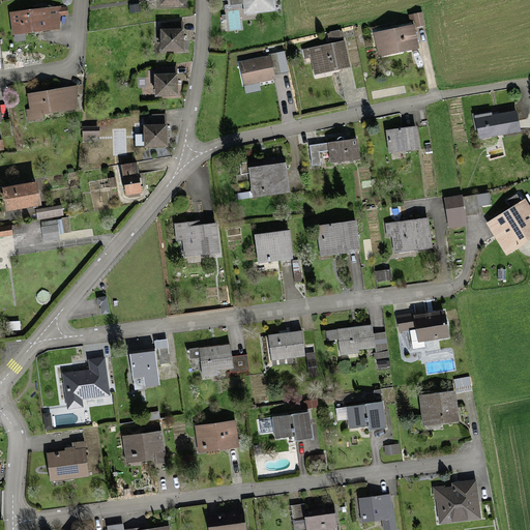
[(241,0),(243,19),(256,18),(255,10),(274,7),(273,0),(241,0)]
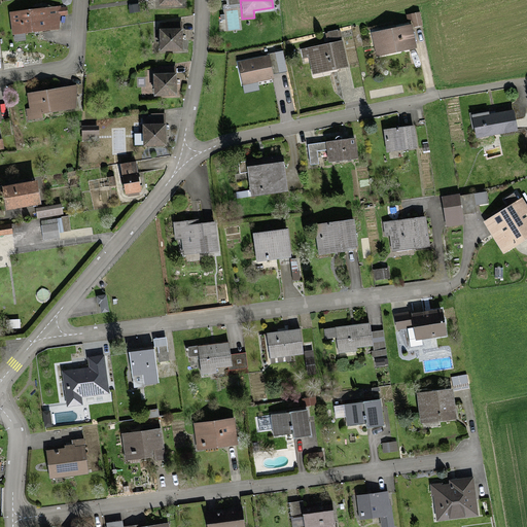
[(65,8),(9,13),(11,34),(59,29),(57,15),(66,15),(65,8)]
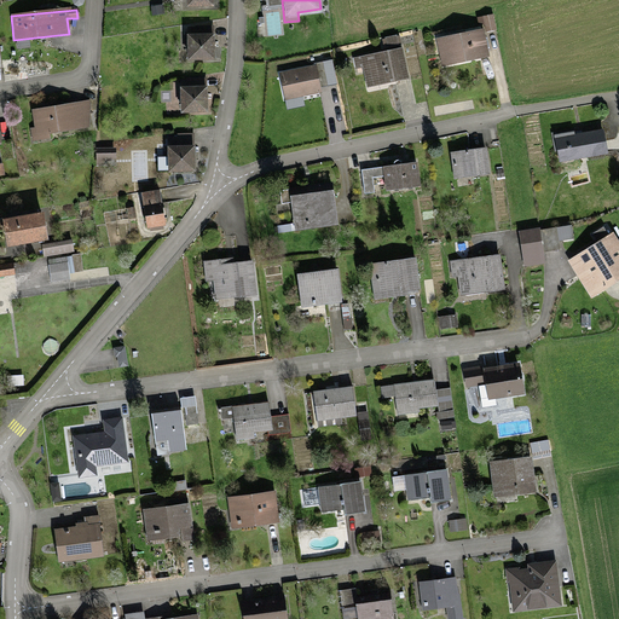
[(496,29),(493,15),(482,16),(486,32),(496,29)]
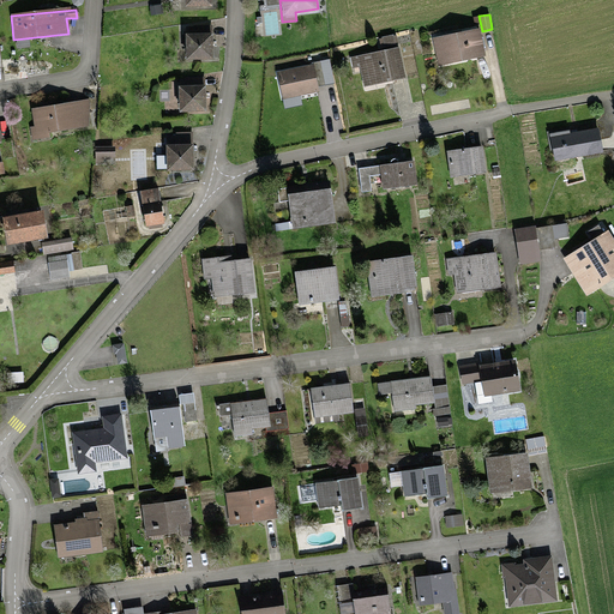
[(480,28),(432,38),(439,66),(486,56),(480,28)]
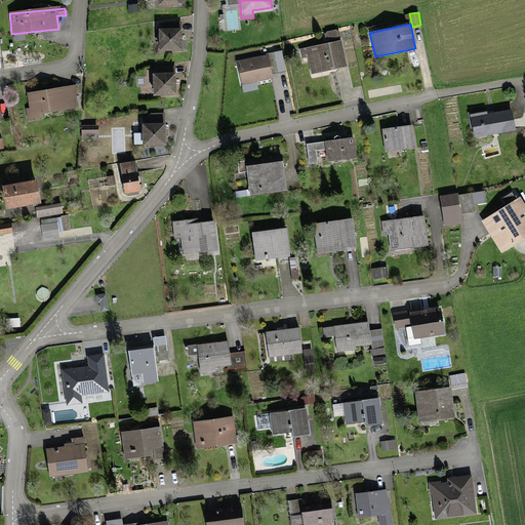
[(179,27),(158,27),(158,50),(179,50),(179,27)]
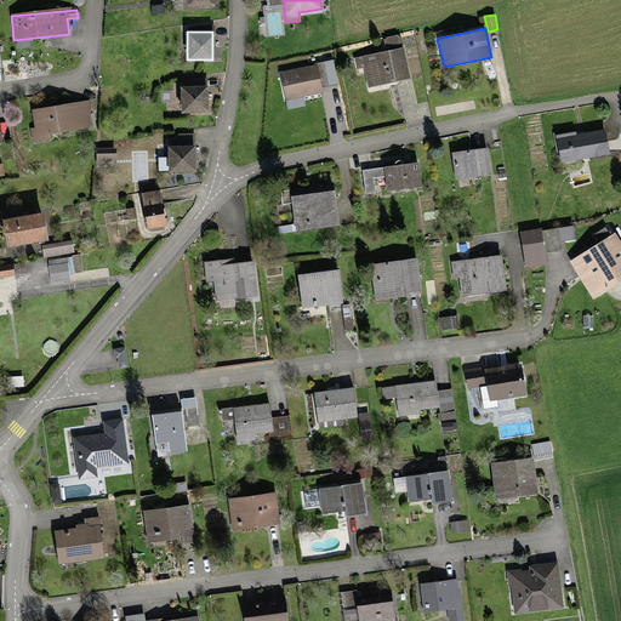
[(402,50),(354,60),(357,70),(363,68),(366,86),(408,79),(402,50)]
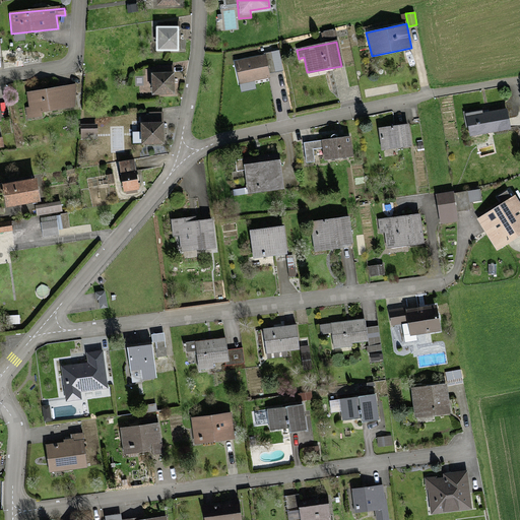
[(264,58),(237,63),(241,85),(268,80),(264,58)]
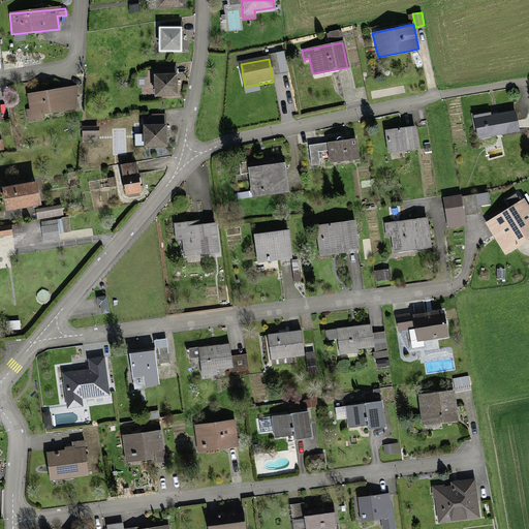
[(175,68),(154,68),(154,95),(175,95),(175,68)]
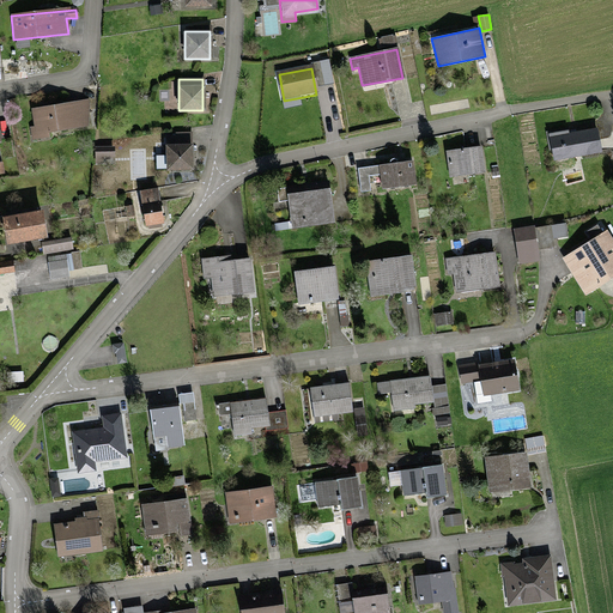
[(87,103),(29,108),(31,132),(90,126),(87,103)]
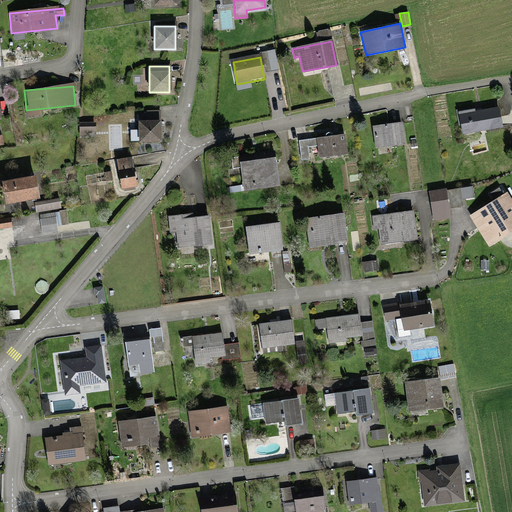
[(498,107),(459,113),(463,140),(478,138),(477,130),(501,126),(498,107)]
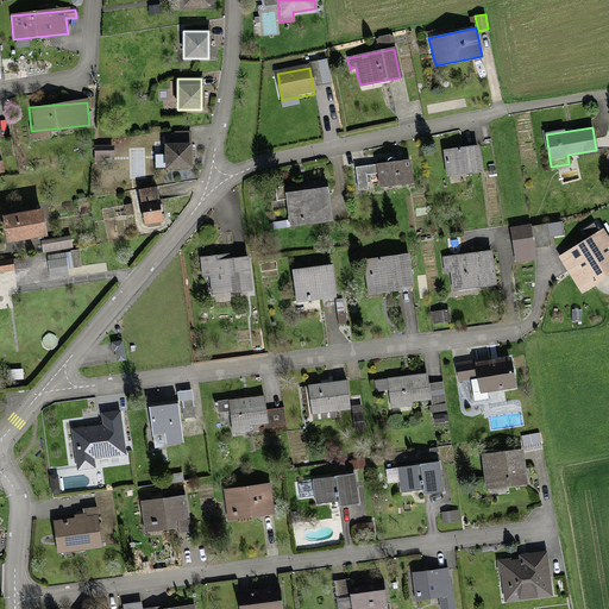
[(112,145),(94,146),(94,157),(112,157),(112,145)]
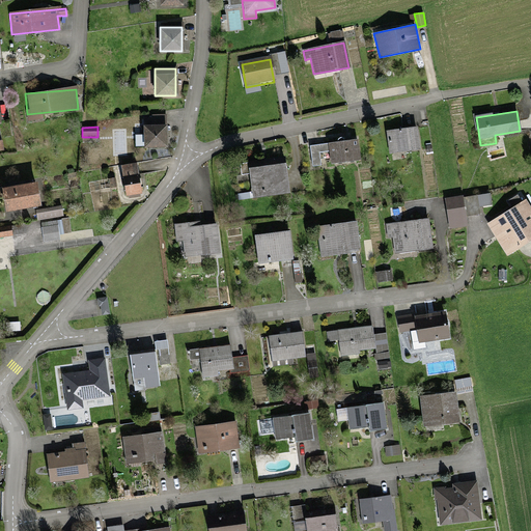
[(166,128),(143,128),(143,147),(166,147),(166,128)]
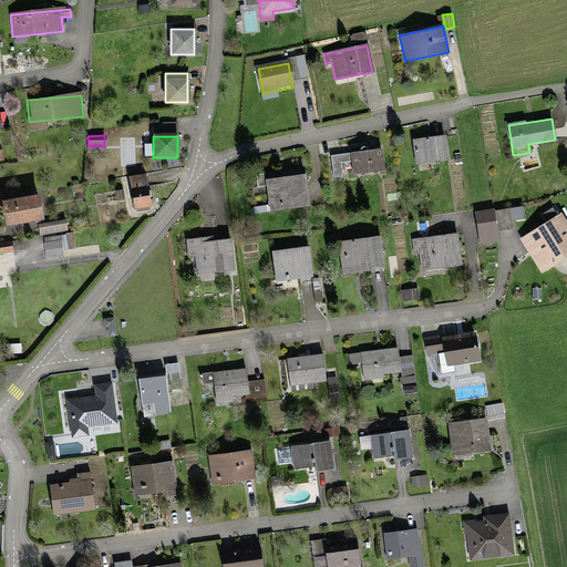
[(444,136),(412,140),(414,163),(447,160),(444,136)]
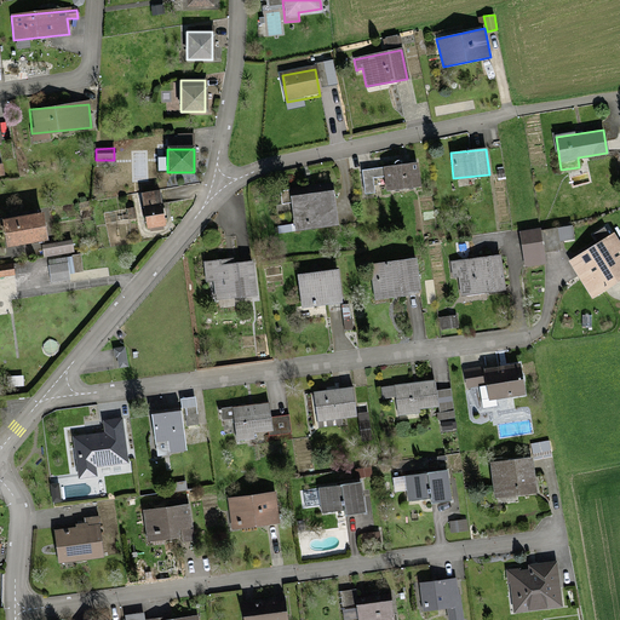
[(417,165),(382,168),(384,191),(419,188),(417,165)]
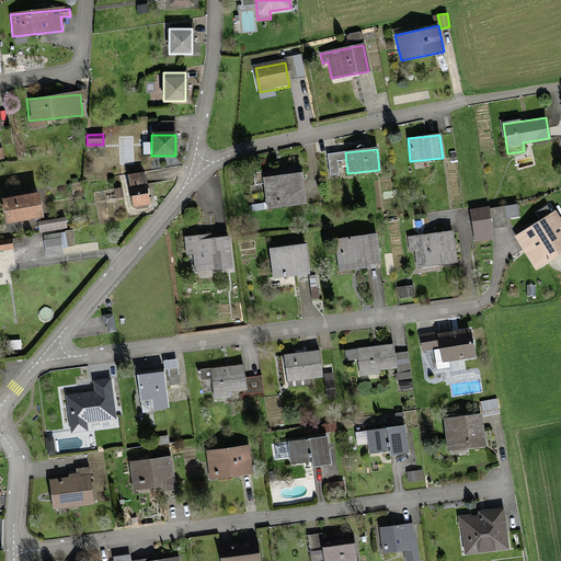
[(300,165),(262,171),(266,207),(305,202),(300,165)]
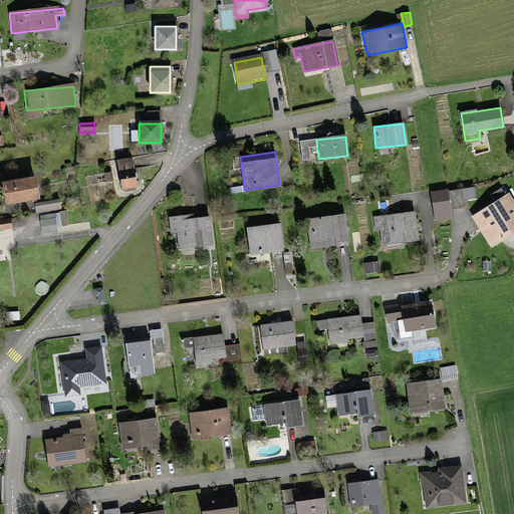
[(132,160),(116,162),(120,190),(136,188),(132,160)]
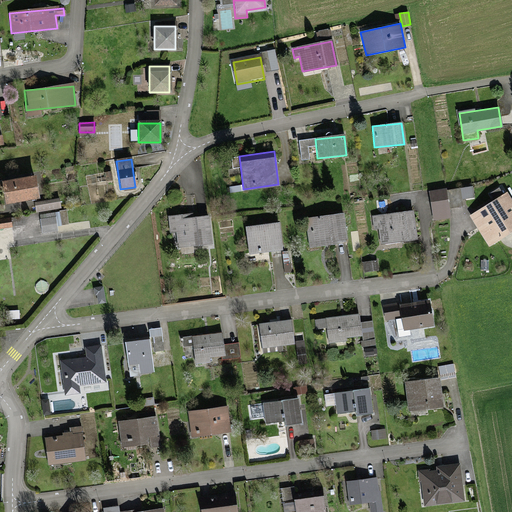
[(33,178),(2,183),(5,203),(36,198),(33,178)]
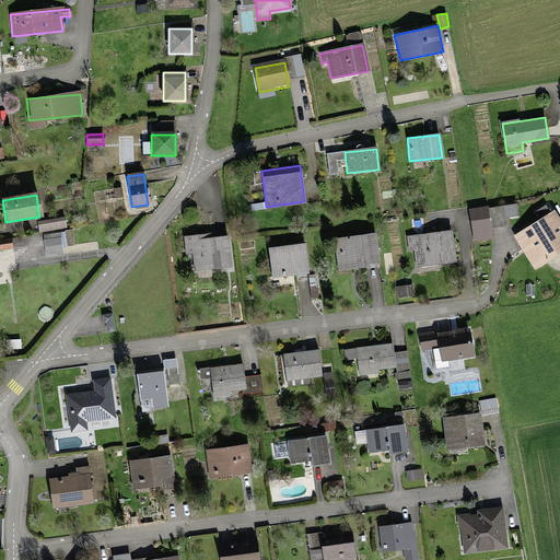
[(489,208),(491,228),(506,226),(506,218),(518,217),(516,205),(489,208)]
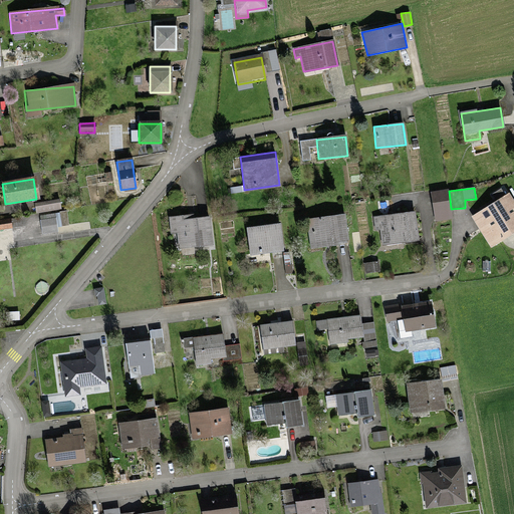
[(449,191),(448,190),(431,192),(435,221),(453,219),(451,209),(449,191)]
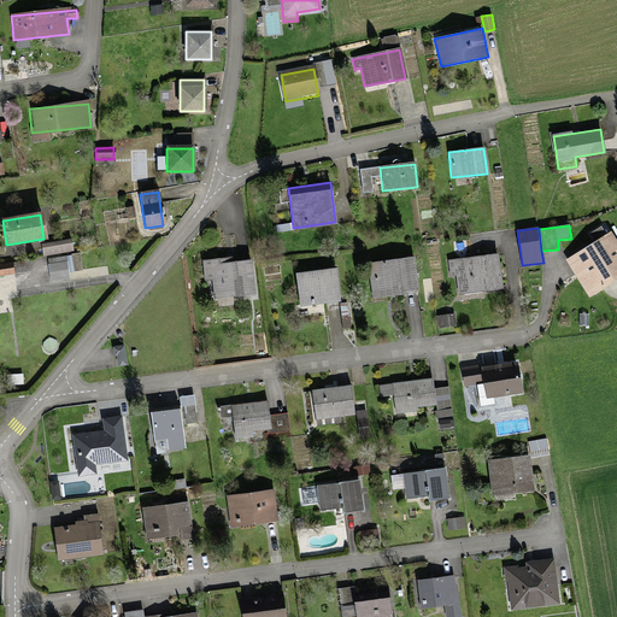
[(616,277),(616,244),(611,234),(569,260),(589,294),(616,277)]
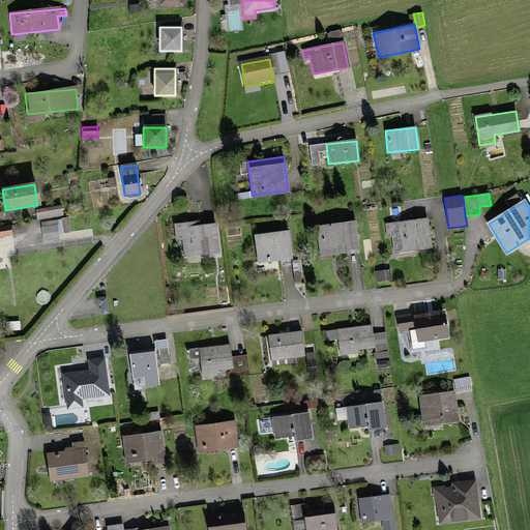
[(61,209),(37,213),(38,218),(62,215),(61,209)]
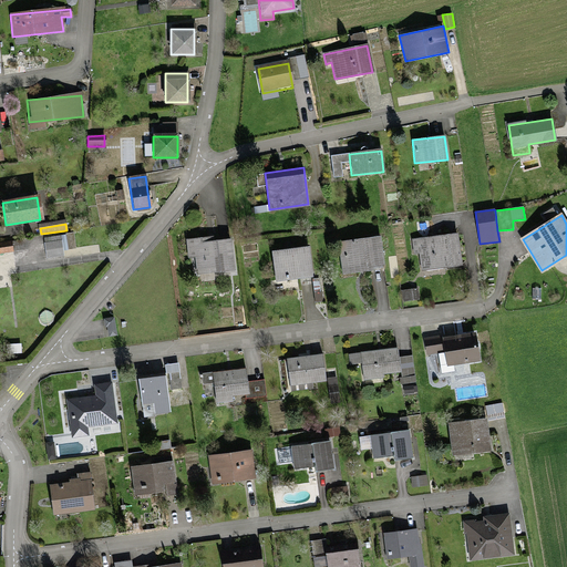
[(59,236),(42,238),(45,259),(62,256),(59,236)]
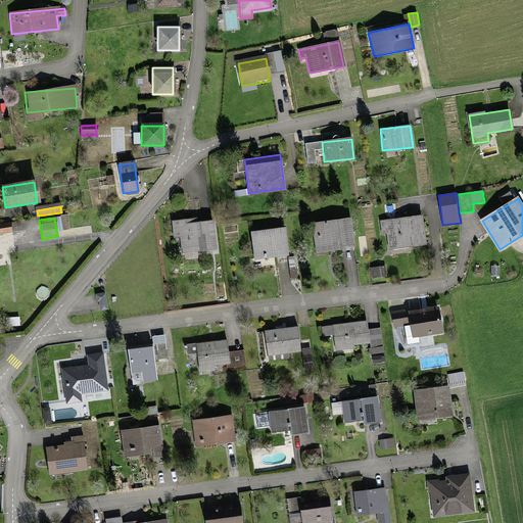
[(422,218),(377,223),(379,237),(384,237),(386,249),(425,244),(422,218)]
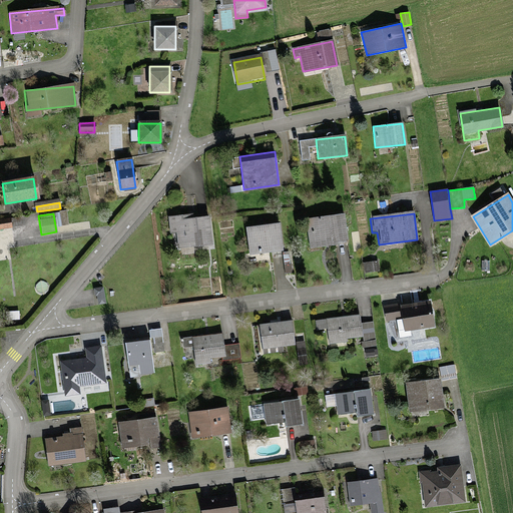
[(207,217),(192,218),(191,215),(165,218),(167,236),(173,235),(174,248),(210,243),(207,217)]
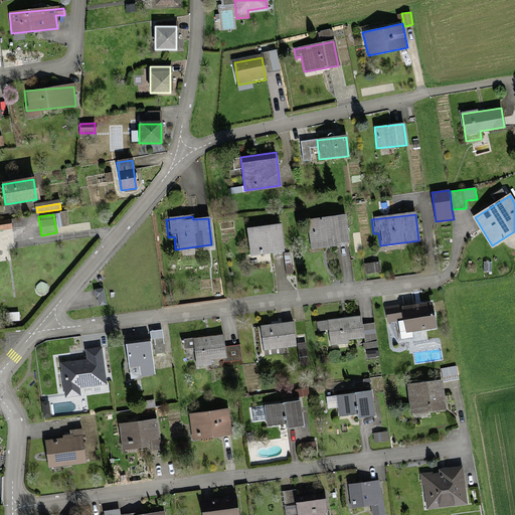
[(346,216),(307,221),(310,246),(349,241),(346,216)]
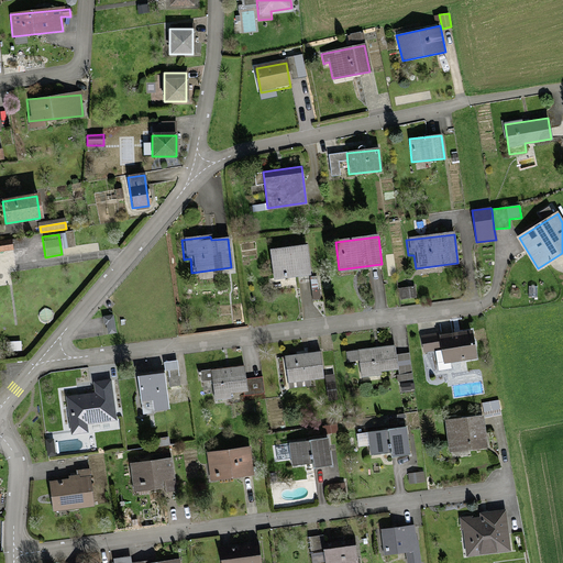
[(306,247),(269,252),(273,279),(309,275),(306,247)]
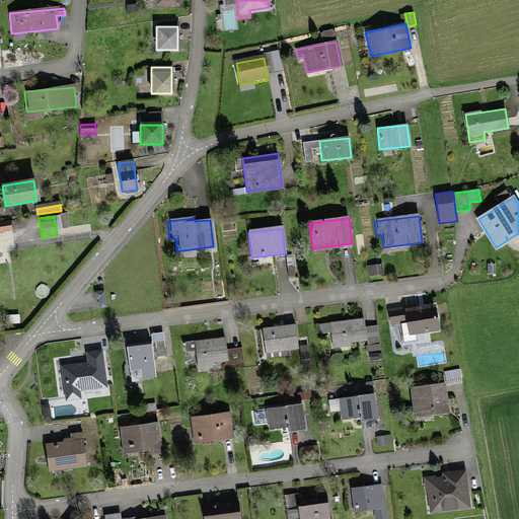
[(383,266),(368,267),(369,277),(384,275),(383,266)]
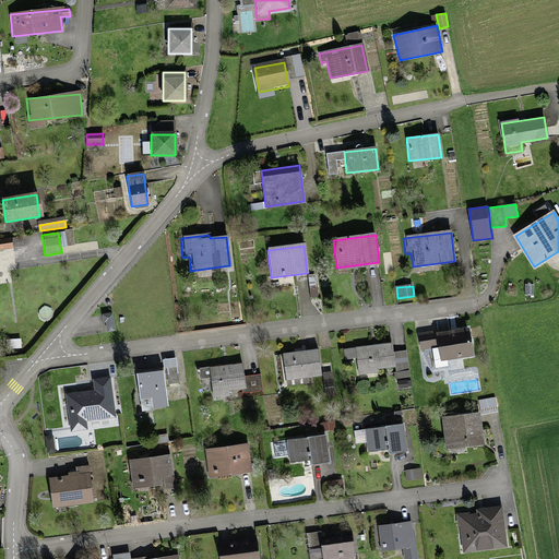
[(470,331),(419,336),(421,349),(439,348),(441,361),(473,358),(470,331)]
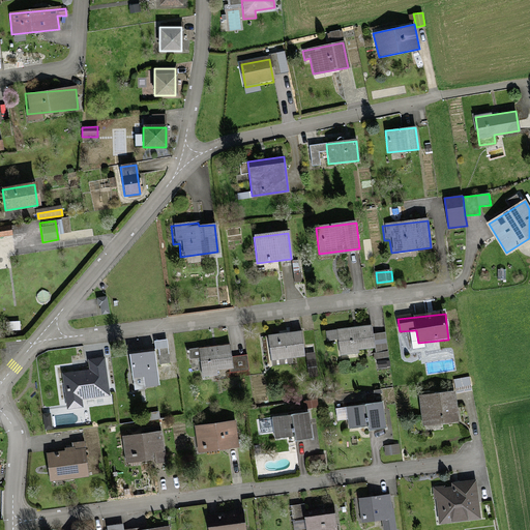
[(370,329),(325,333),(326,341),(340,340),(341,355),(373,352),(370,329)]
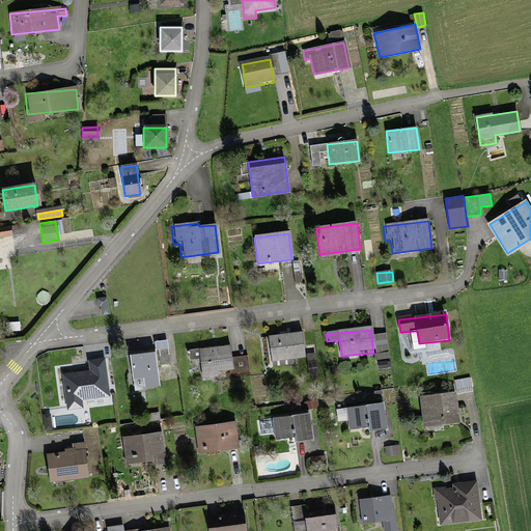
[(300,334),(269,338),(271,360),(302,357),(300,334)]
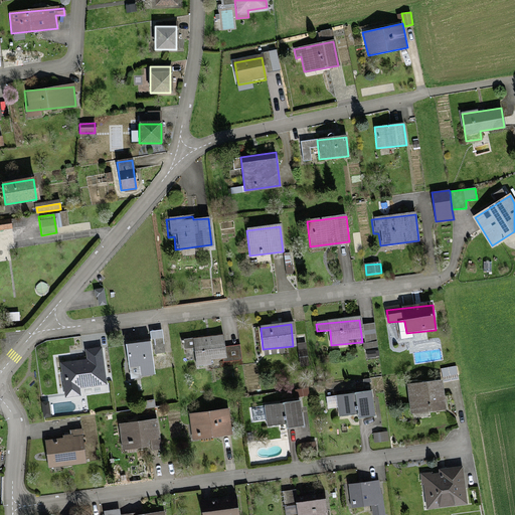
[(163,337),(151,338),(151,341),(152,354),(165,352),(163,337)]
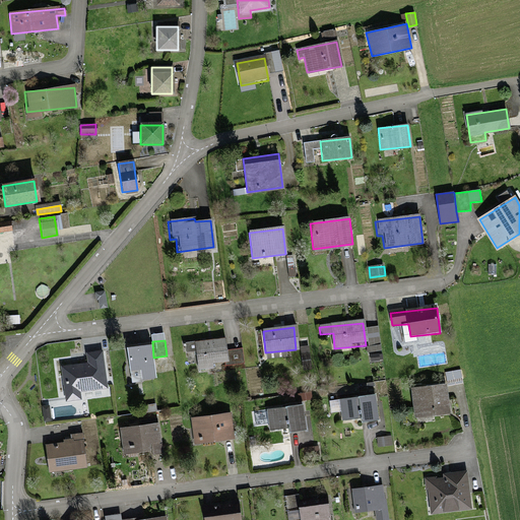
[(226,340),(194,343),(197,370),(210,369),(210,363),(229,361),(226,340)]
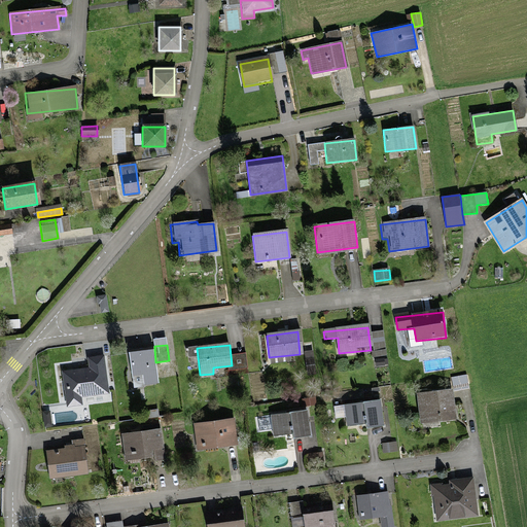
[(154,349),(130,352),(135,387),(159,384),(155,362),(154,349)]
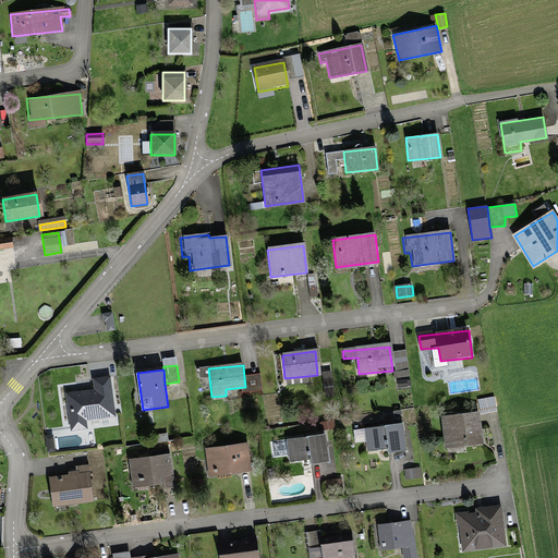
[(94,391),(67,395),(71,428),(85,427),(85,420),(114,416),(111,380),(93,383),(94,391)]
